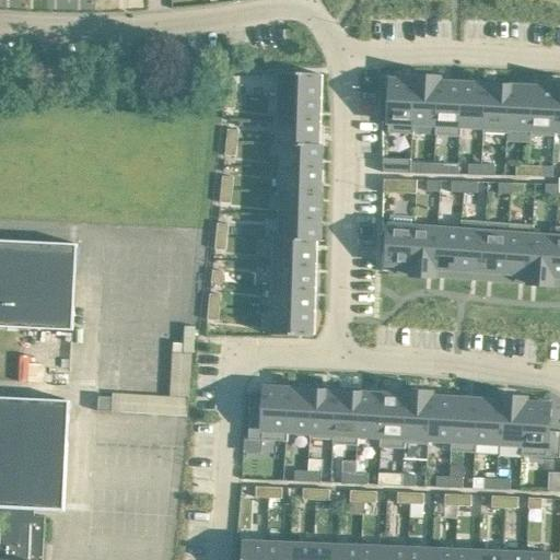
[(279,72),(278,96),(319,97),(321,73),(279,72)]
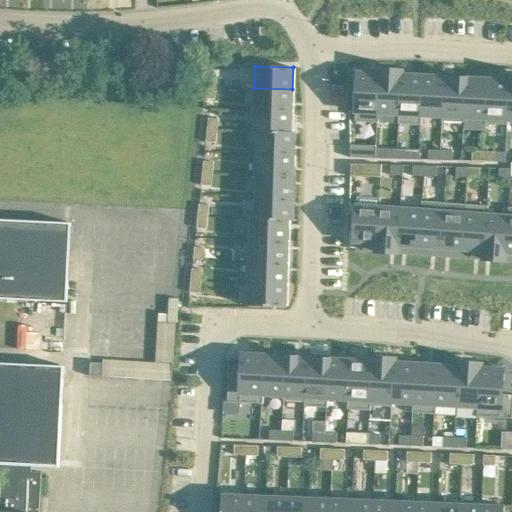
[(379,74),(376,113),(378,113),(398,114),(400,114),(402,75),(402,71),(379,70),(379,74)]
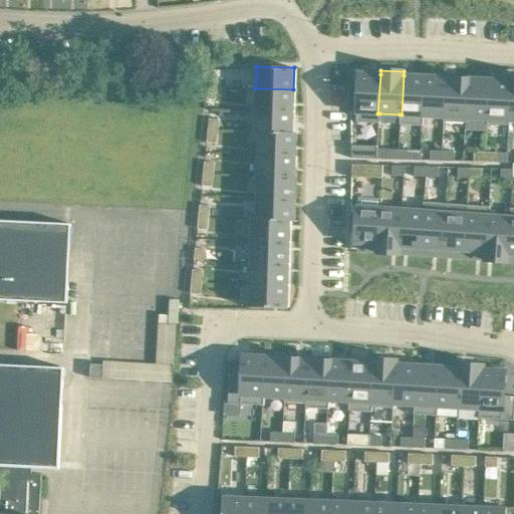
[(358,73),(355,121),(379,123),(379,113),(377,113),(380,74),(358,73)]
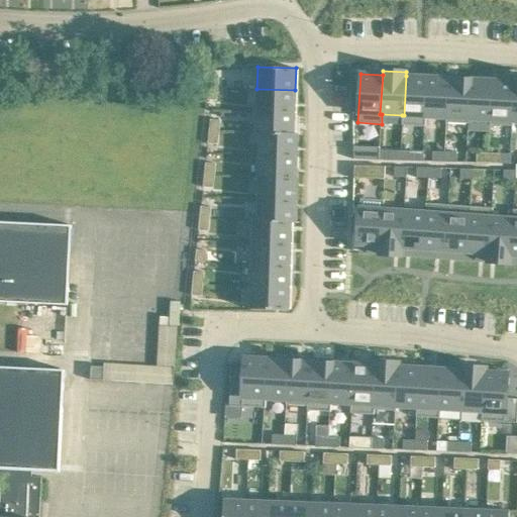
[(209,75),(208,87),(218,88),(219,76),(209,75)]
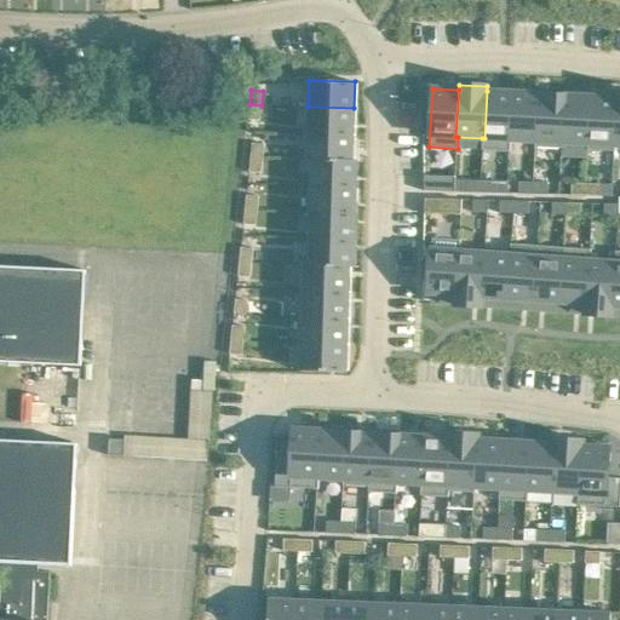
[(482,138),(482,150),(510,151),(511,139),(510,139),(512,92),(487,91),(484,138),(482,138)]
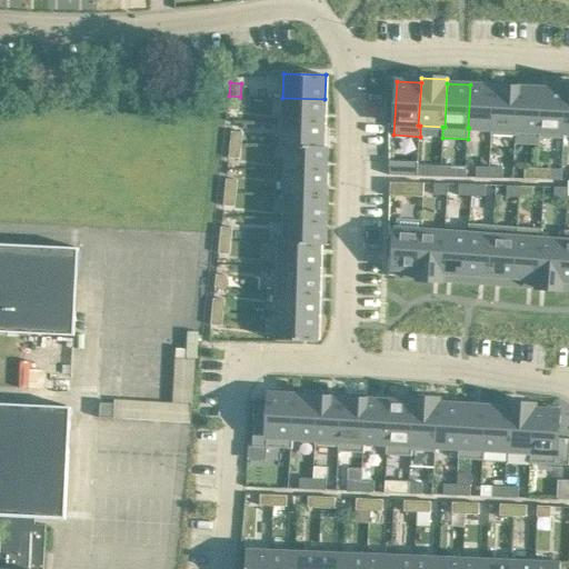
[(470,85),(468,128),(469,128),(490,129),(491,129),(493,86),(470,85)]
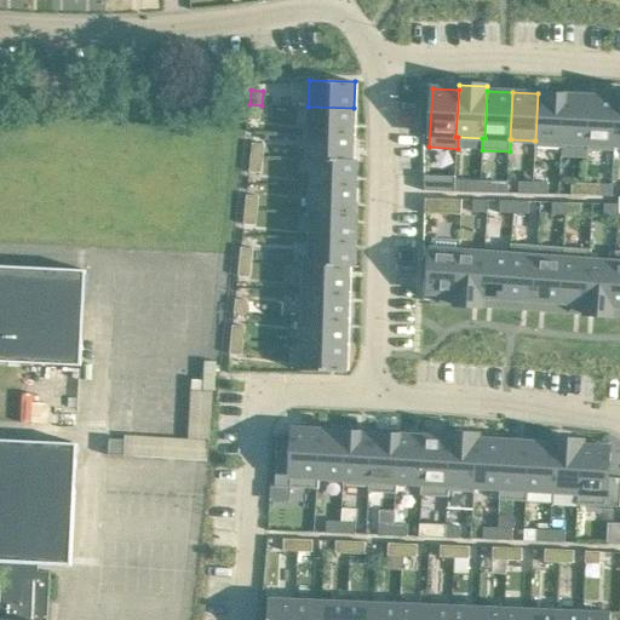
[(534,141),(534,147),(562,148),(563,142),(562,142),(564,95),(538,93),(535,141),(534,141)]
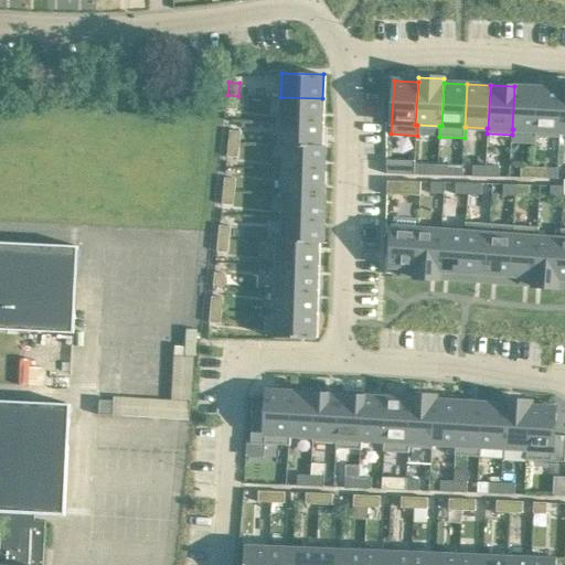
[(514,86),(512,129),(513,129),(534,131),(535,131),(537,88),(514,86)]
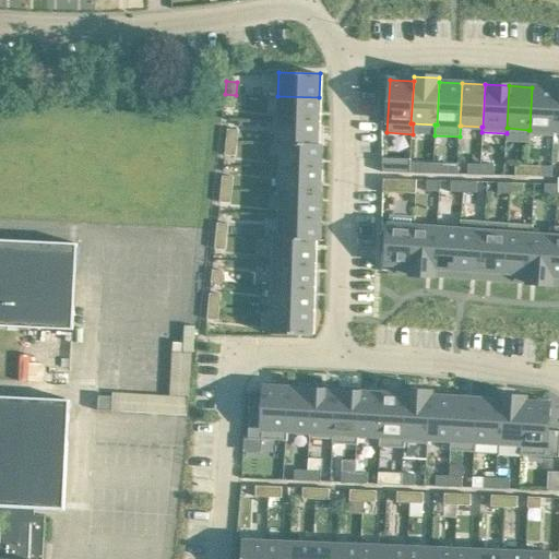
[(528,130),(528,134),(555,137),(555,131),(552,131),(555,88),(532,87),(530,130),(528,130)]
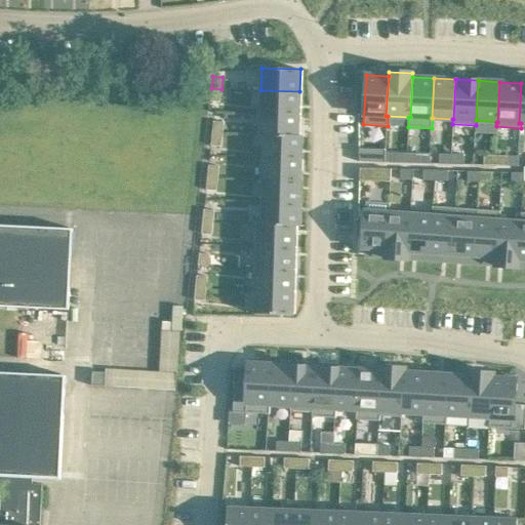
[(211,88),(209,101),(219,102),(221,89),(211,88)]
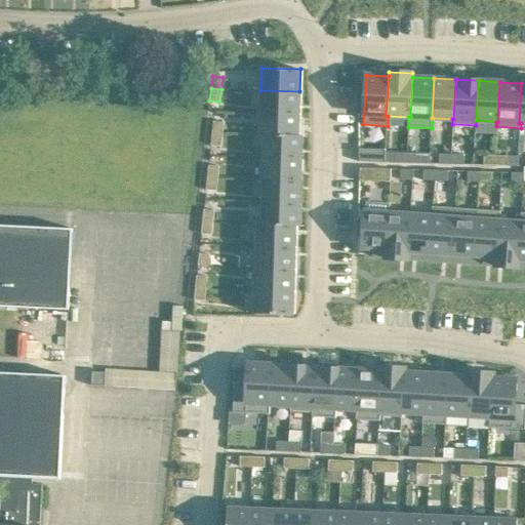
[(260,90),(259,113),(298,114),(299,91),(260,90)]
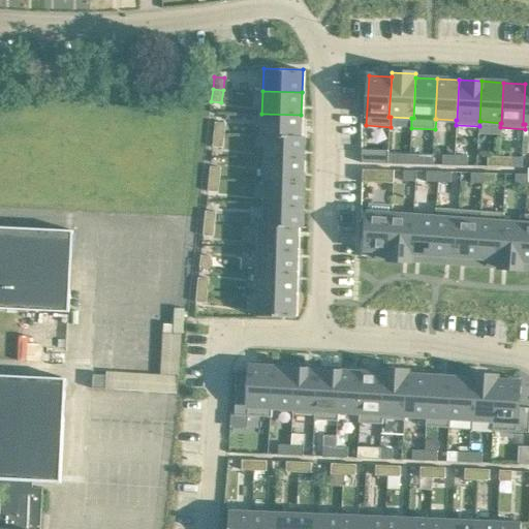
[(261,114),(261,137),(266,137),(266,136),(301,137),(301,136),(301,115),(261,114)]
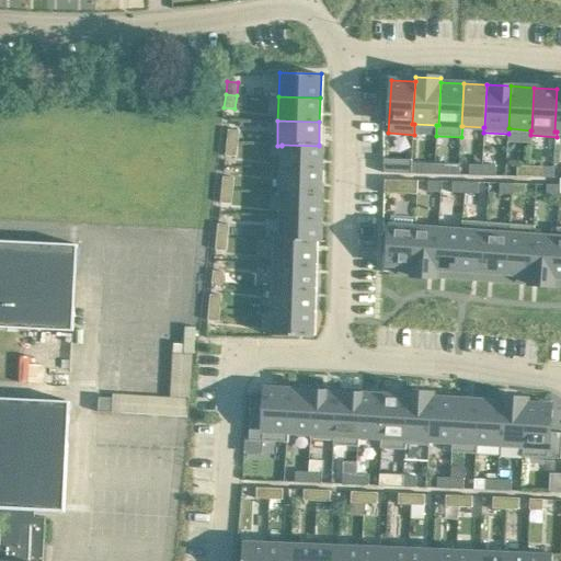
[(228,129),(227,142),(238,144),(239,130),(228,129)]
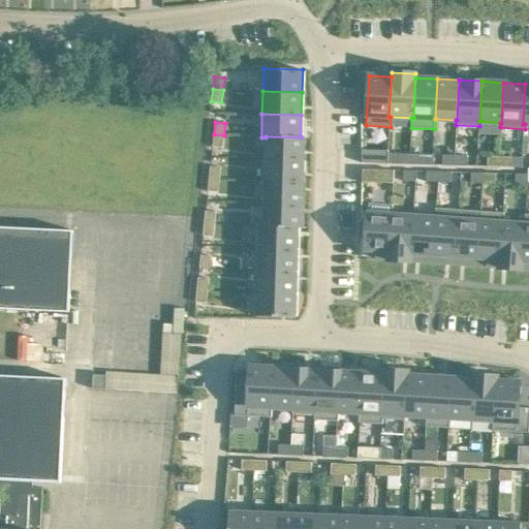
[(214,134),(213,147),(223,148),(224,135),(214,134)]
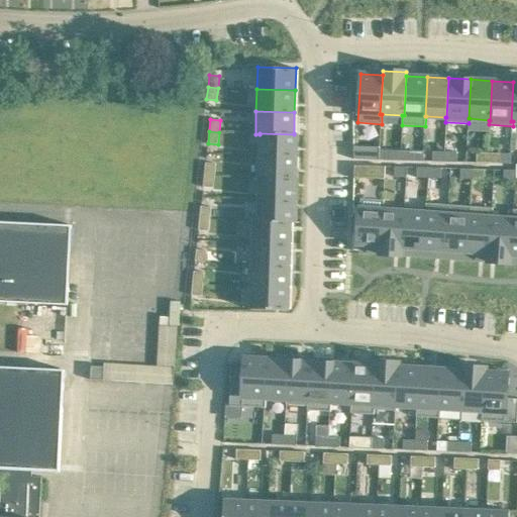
[(260,134),(259,154),(297,156),(298,133),(294,133),(294,134),(260,133),(260,134)]
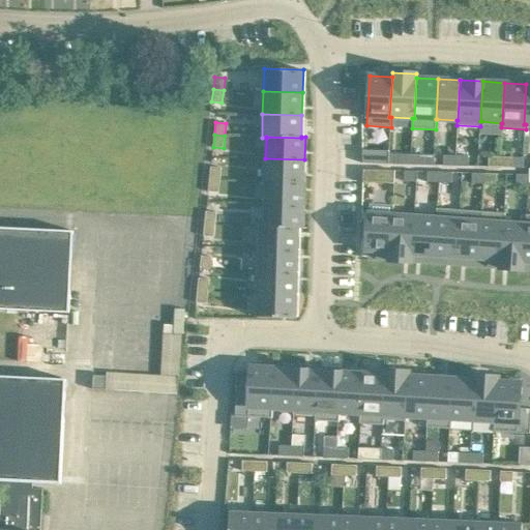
[(362,150),(362,163),(388,164),(389,151),(362,150)]
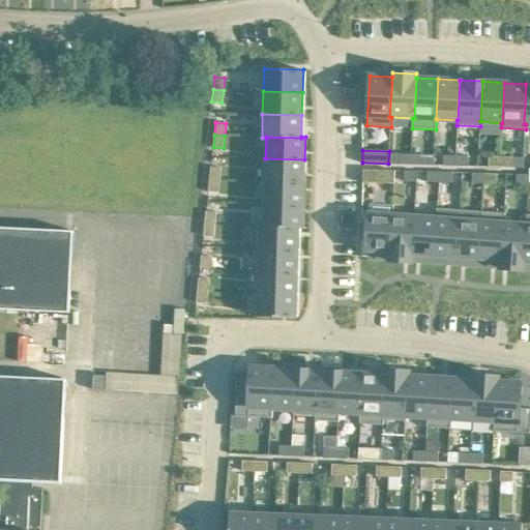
[(399,153),(399,165),(411,165),(411,154),(399,153)]
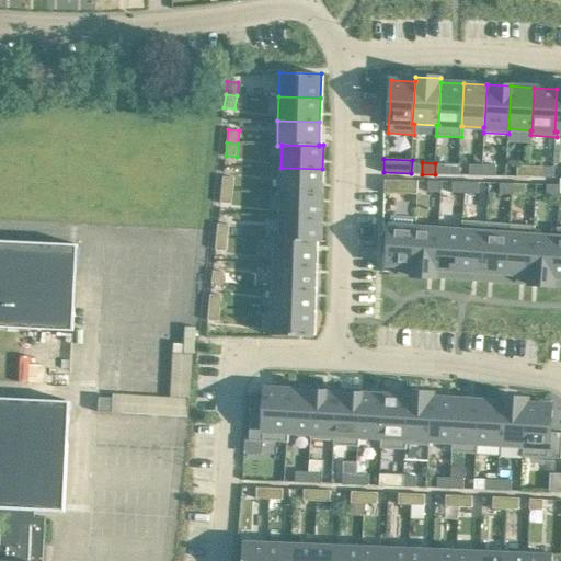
[(435,163),(435,174),(448,174),(448,163),(435,163)]
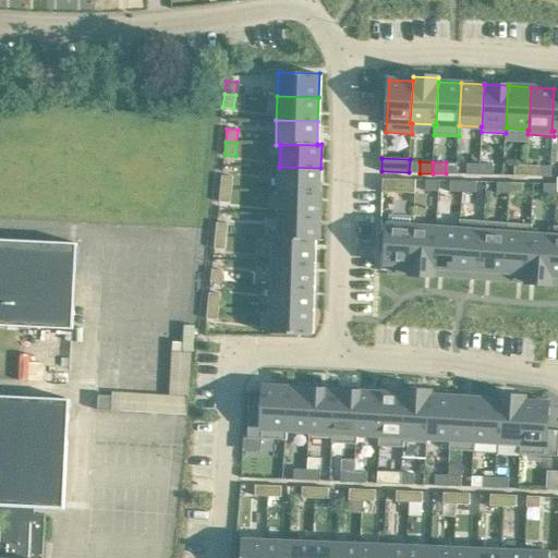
[(466,164),(466,174),(480,174),(480,164),(466,164)]
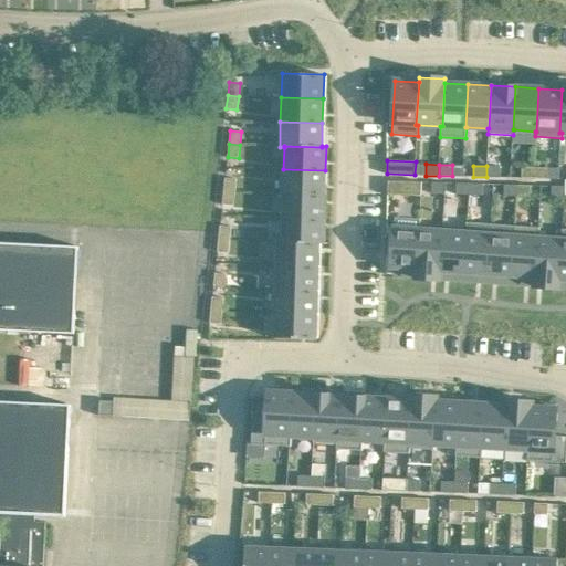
[(486,166),(486,177),(500,178),(501,166),(486,166)]
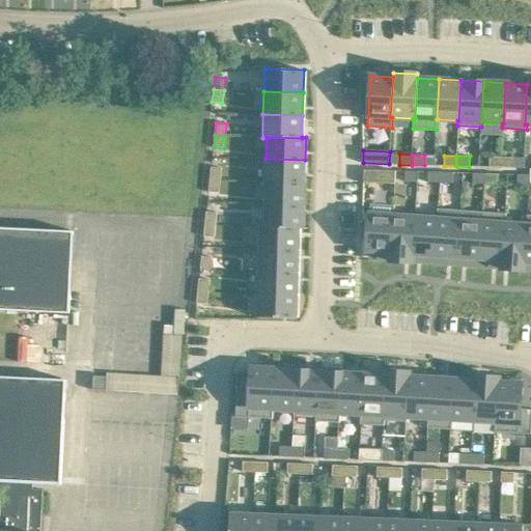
[(490,157),(488,167),(501,167),(502,157),(490,157)]
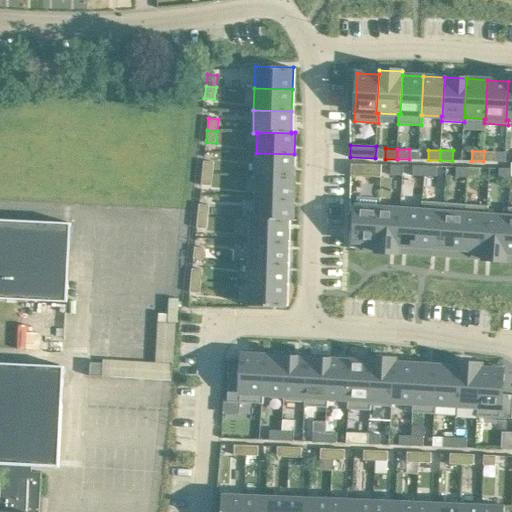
[(484,151),(483,161),(495,162),(496,152),(484,151)]
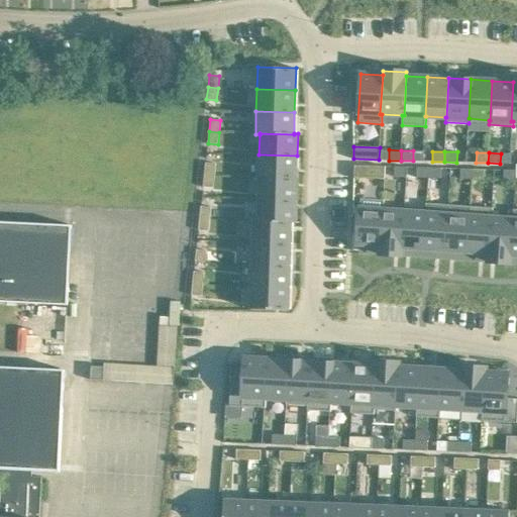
[(259,154),(257,177),(296,178),(297,156),(259,154)]
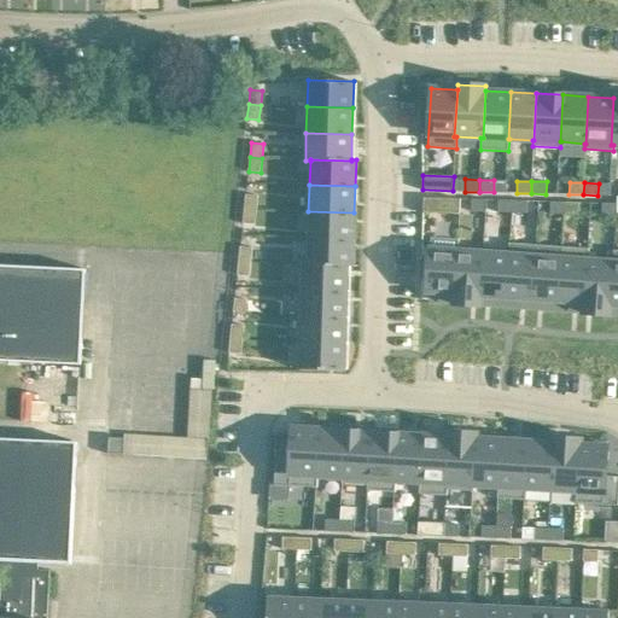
[(245,194),(244,209),(256,210),(257,196),(245,194)]
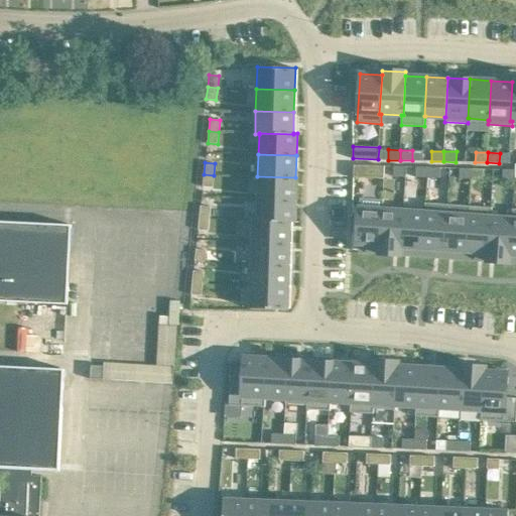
[(353,165),(353,177),(371,177),(372,165),(353,165)]
